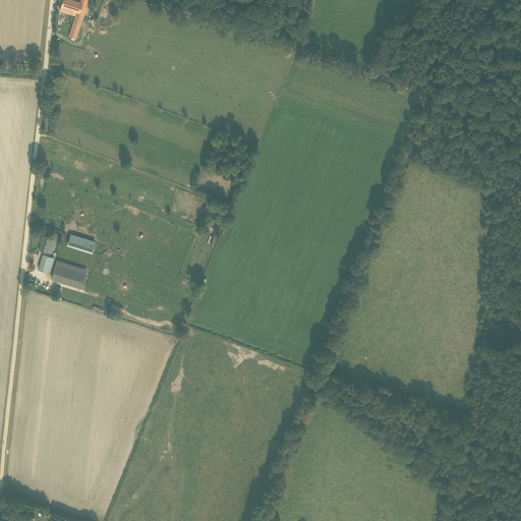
[(77,11),(84,13),(89,0),(80,0),(80,2),(72,0),(62,0),(59,10),(75,15),(76,11),(77,11)]
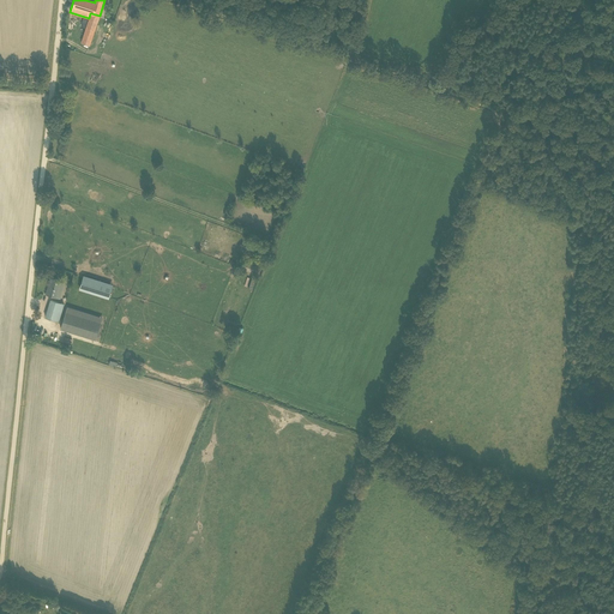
[(90,46),(100,16),(91,13),(80,42),(90,46)]
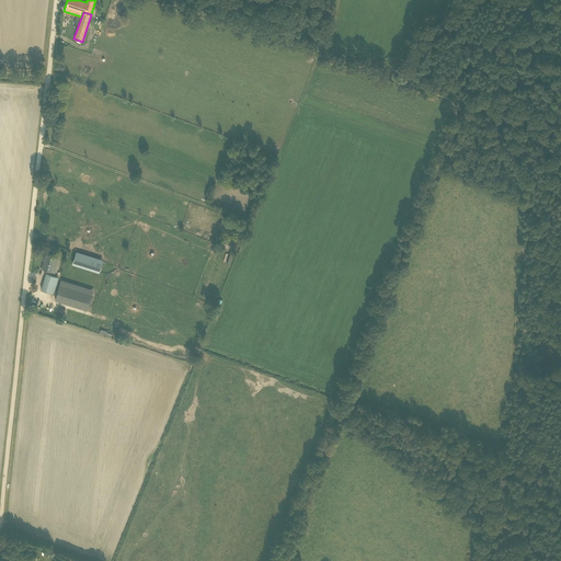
[(221,244),(236,250),(239,243),(224,238),(221,244)]
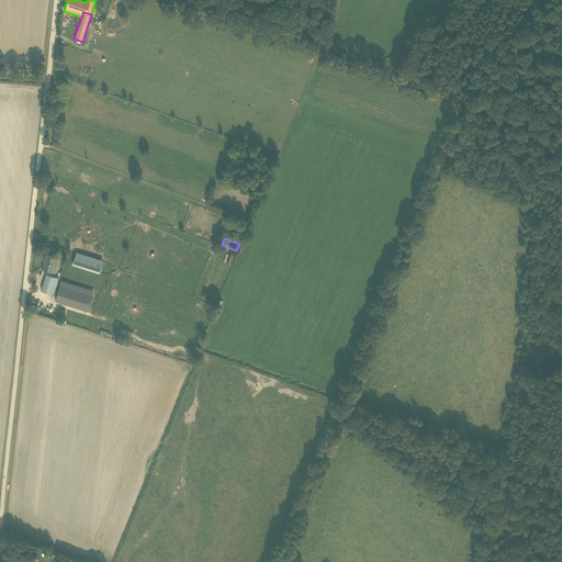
[(100,272),(103,259),(76,251),(72,265),(100,272)]
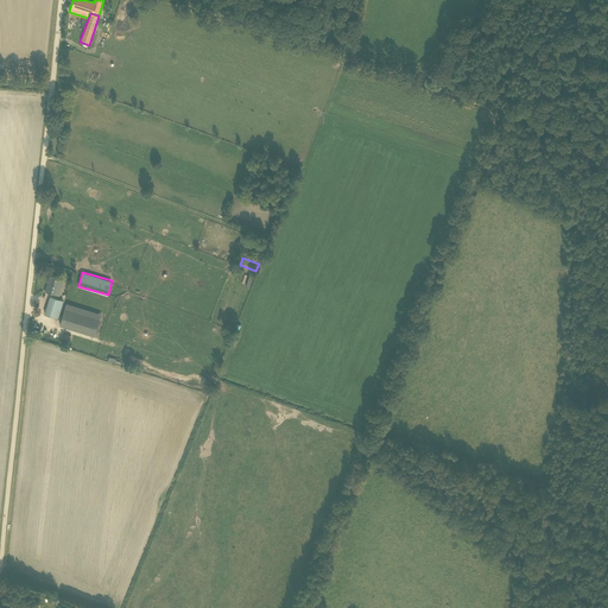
[(62,287),(58,286),(61,278),(50,274),(49,280),(50,280),(46,291),(56,295),(56,293),(59,295),(62,287)]
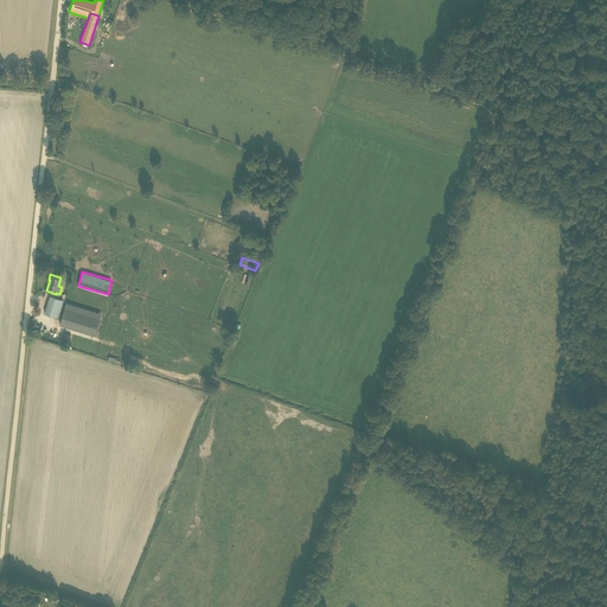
[(63,300),(56,298),(50,296),(45,313),(57,318),(63,300)]
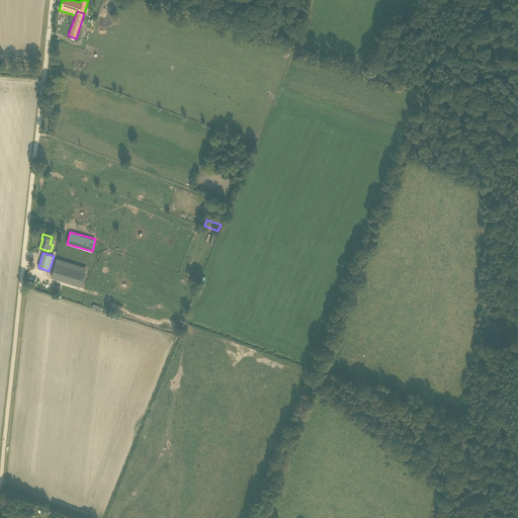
[(57,259),(52,277),(81,286),(86,268),(57,259)]
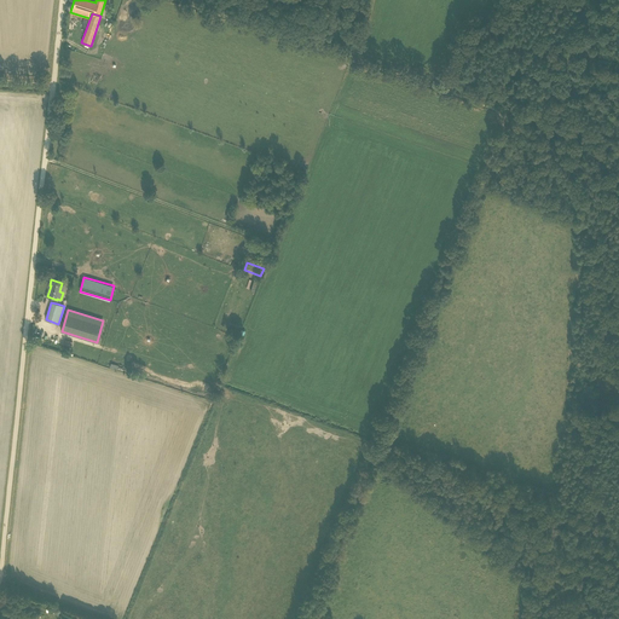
[(221,351),(227,336),(223,335),(218,350),(221,351)]
